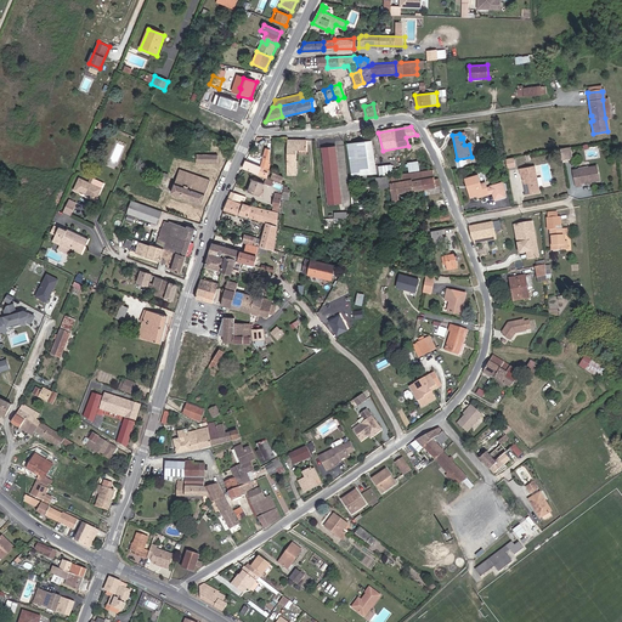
[(131,150),(136,139),(129,135),(124,147),(131,150)]
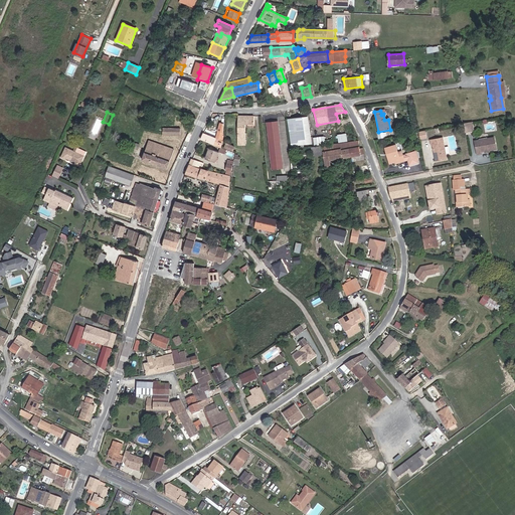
[(236,144),(244,145),(245,124),(246,124),(253,125),(253,116),(237,115),(236,144)]
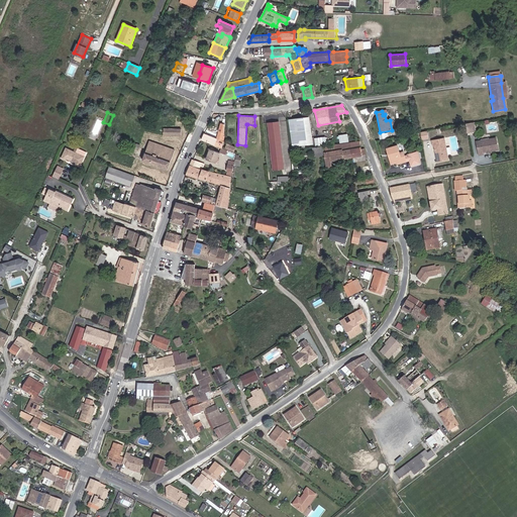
[(312,143),(309,116),(288,119),(291,146),(312,143)]
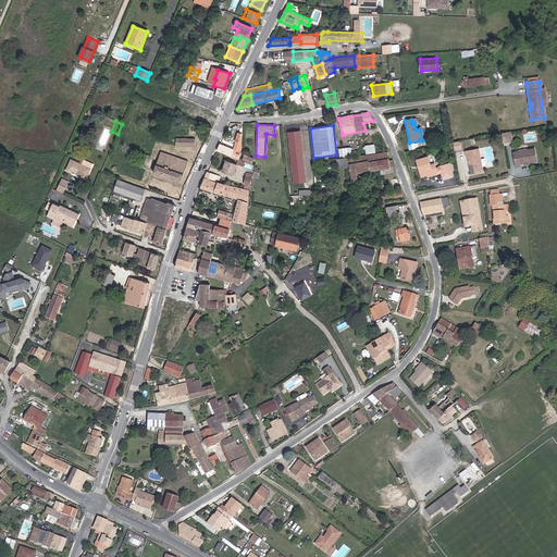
[(306,182),(300,131),(287,132),(293,183),(306,182)]
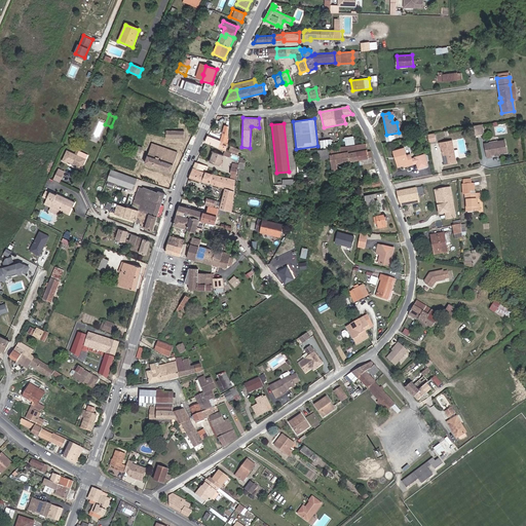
[(208,137),(205,142),(224,151),(228,144),(226,143),(227,140),(226,140),(227,135),(221,134),(220,142),(208,137)]
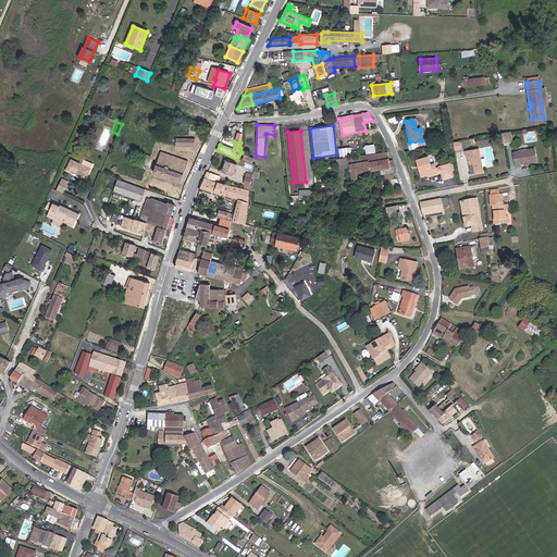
[(374,152),(373,145),(364,146),(366,153),(374,152)]
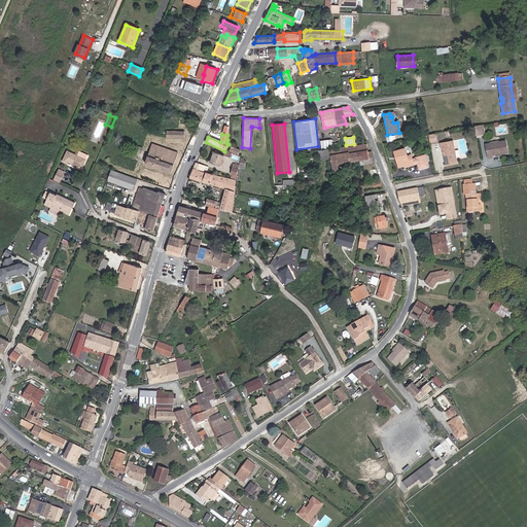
[(337,147),(339,147),(339,142),(331,143),(331,139),(322,140),(322,149),(337,147)]
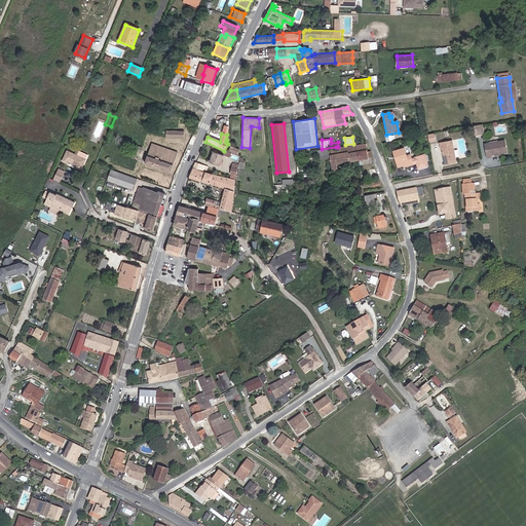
[(455,162),(452,141),(440,143),(440,148),(442,147),(442,151),(444,151),(444,153),(443,154),(444,164),(455,162)]
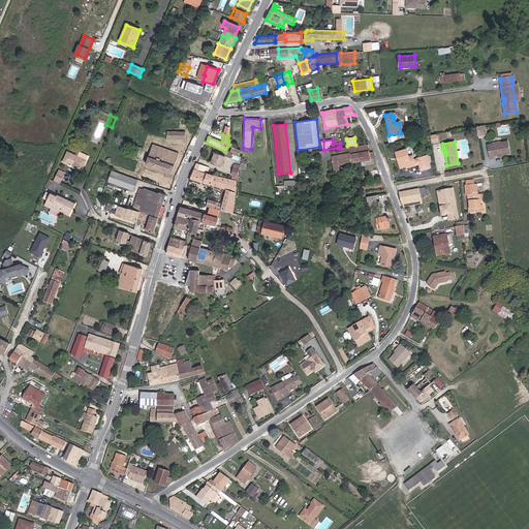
[(369,152),(368,143),(340,148),(340,154),(350,153),(352,162),(360,161),(370,159),(369,152)]
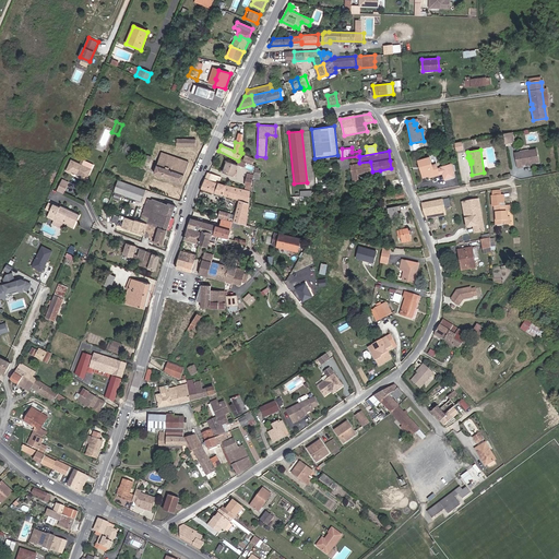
[(175,157),(162,152),(159,157),(174,163),(175,157)]
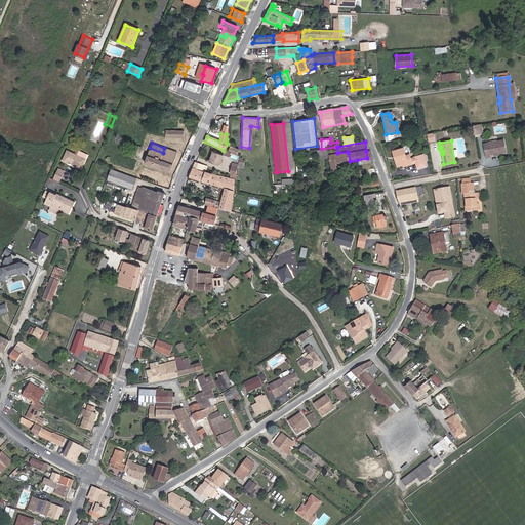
[(505,144),(485,147),(487,158),(491,157),(491,155),(495,154),(495,153),(497,153),(498,154),(506,152),(505,144)]
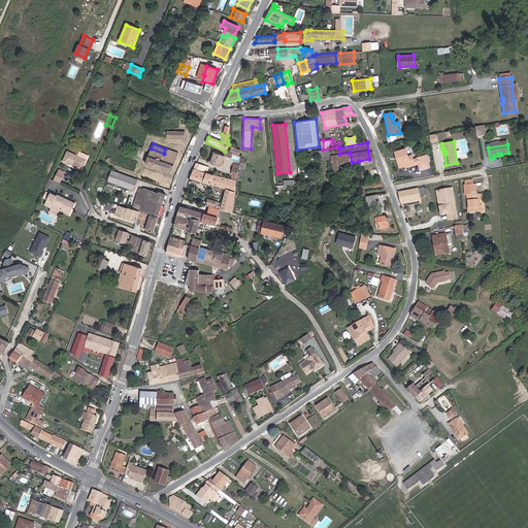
[(136,146),(132,157),(141,160),(143,156),(141,155),(142,150),(136,146)]
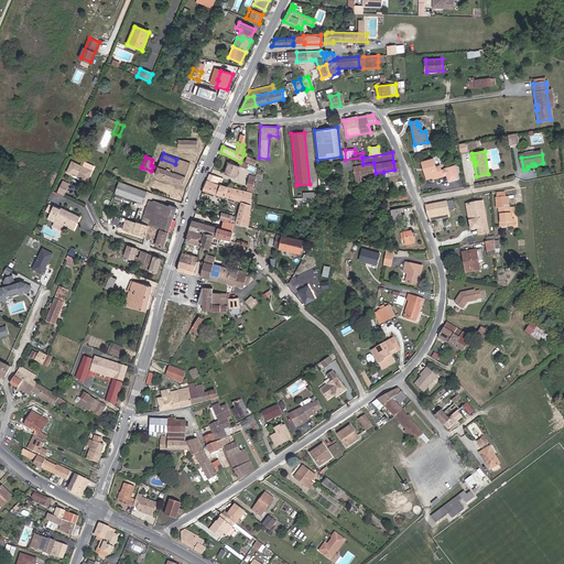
[(362,164),(362,158),(360,158),(361,160),(353,161),(355,176),(356,183),(362,182),(361,175),(376,173),(373,163),(362,164)]
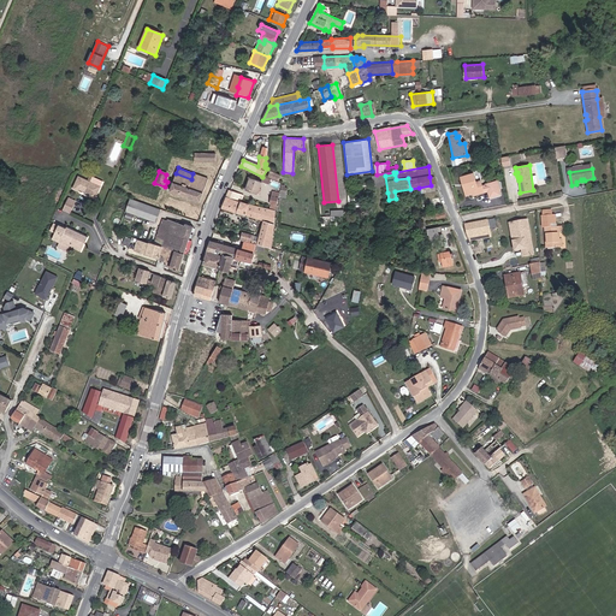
[(200,202),(208,178),(193,173),(191,179),(176,173),(170,191),(200,202)]
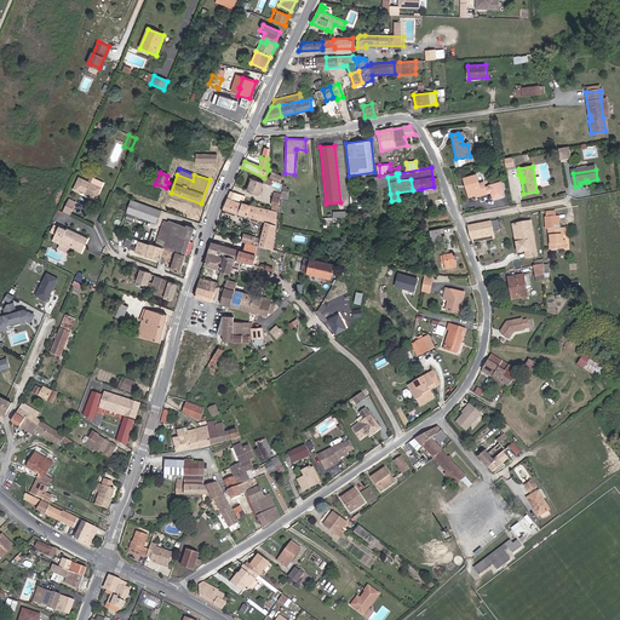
[(75,190),(81,178),(76,176),(70,189),(75,190)]
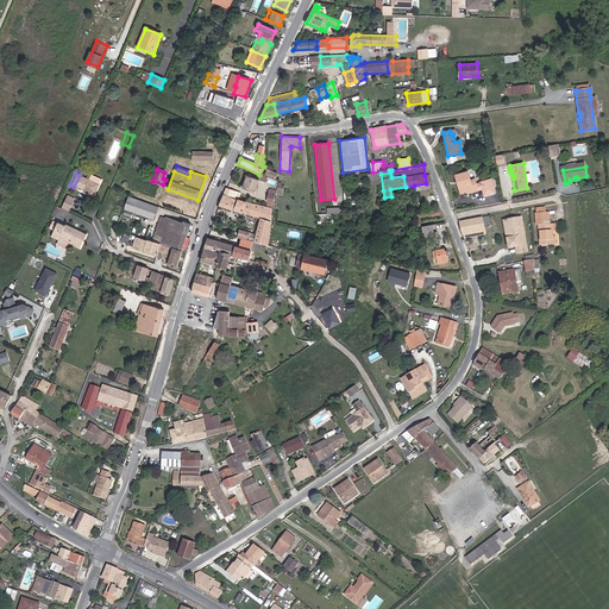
[(459,183),(462,193),(465,192),(476,189),(473,182),(469,182),(466,173),(454,176),(457,183),(459,183)]
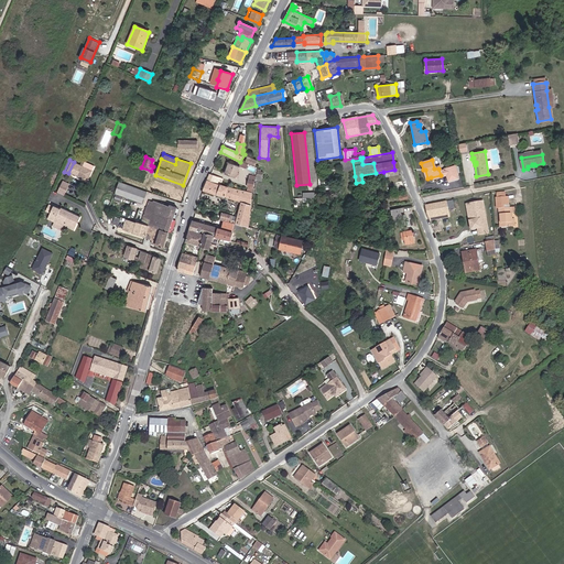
[(74,162),(68,173),(71,174),(72,173),(79,176),(84,166),(82,166),(79,164),(74,162)]
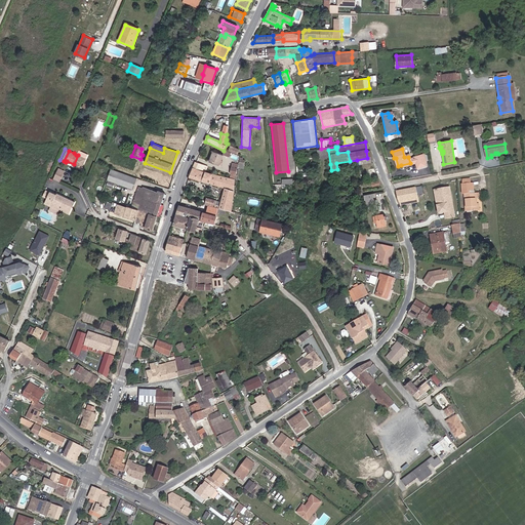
[(219,165),(224,156),(212,151),(208,161),(219,165)]
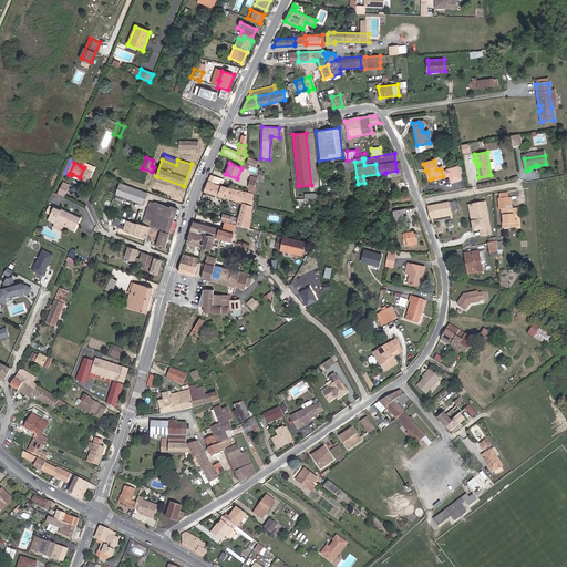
[(456,176),(455,166),(445,167),(447,183),(457,182),(456,176)]
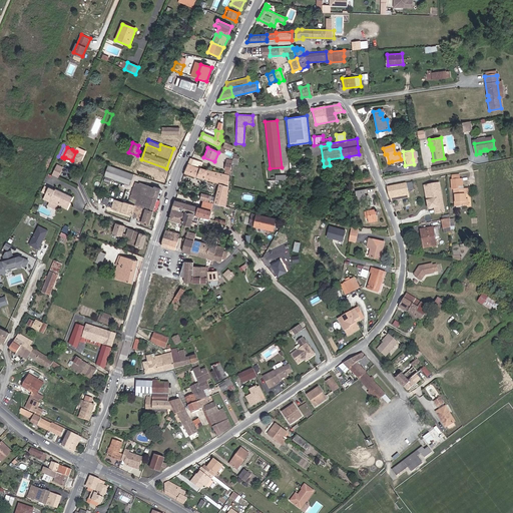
[(84,155),(76,151),(72,160),(74,161),(73,163),(79,165),(84,155)]
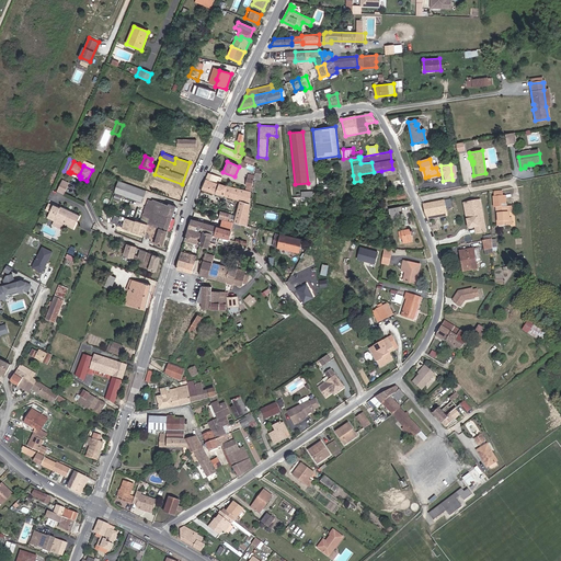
[(221,178),(207,173),(205,179),(215,182),(215,183),(219,184),(221,178)]
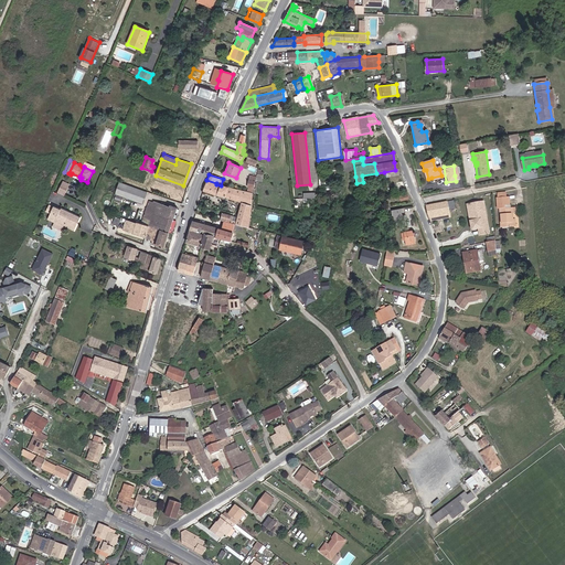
[(255,180),(248,179),(246,187),(243,185),(242,190),(255,193),(255,189),(255,180)]
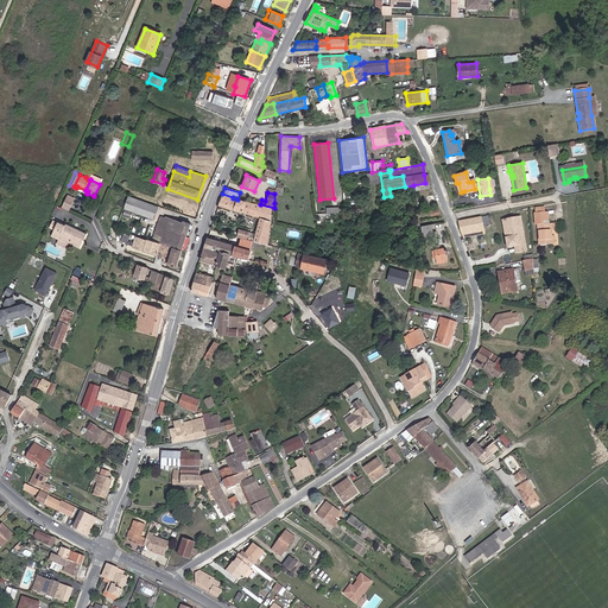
[(261,242),(267,244),(271,208),(238,200),(233,198),(233,197),(222,194),(219,206),(259,217),(253,240),(261,242)]
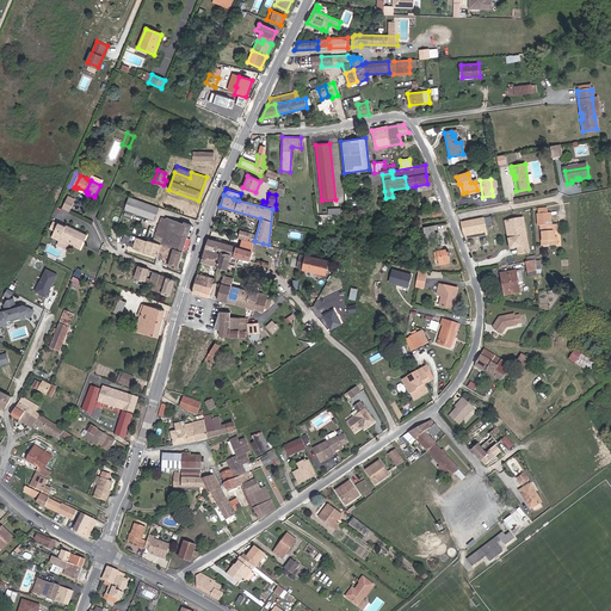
[(159,208),(146,203),(130,197),(123,217),(131,221),(134,214),(154,221),(159,208)]
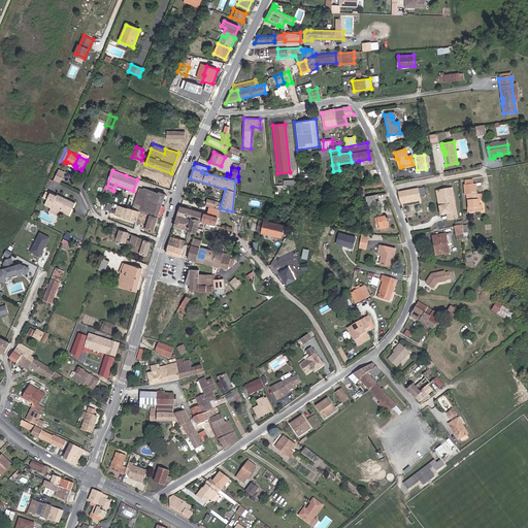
[(55,182),(58,183),(62,175),(55,172),(51,179),(55,182)]
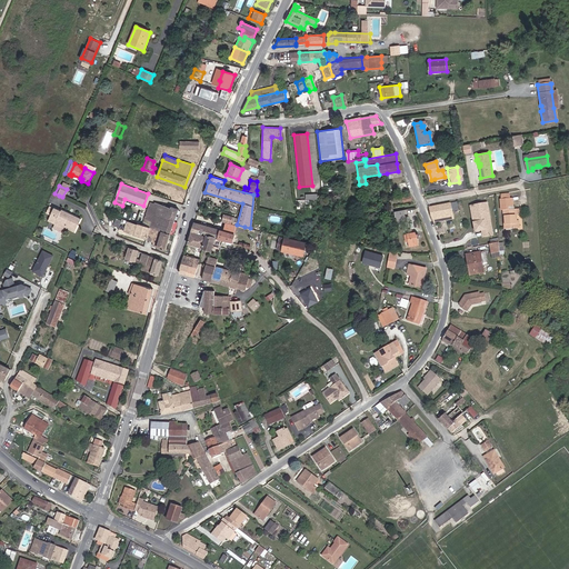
[(510,208),(512,208),(511,199),(500,200),(501,211),(502,211),(503,229),(515,228),(513,213),(517,213),(517,209),(512,210),(510,210),(510,208)]
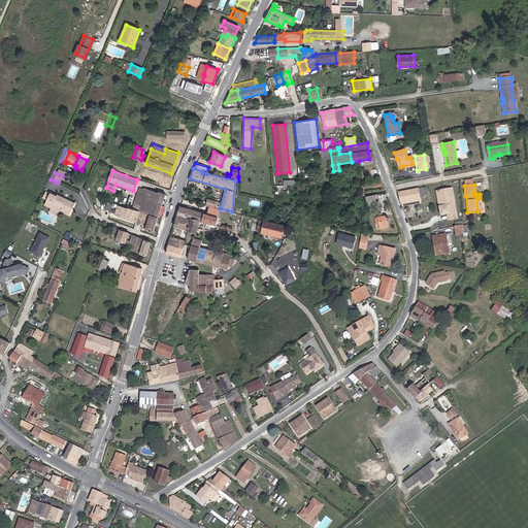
[(426,195),(424,187),(397,193),(399,200),(407,198),(407,202),(420,200),(420,196),(426,195)]
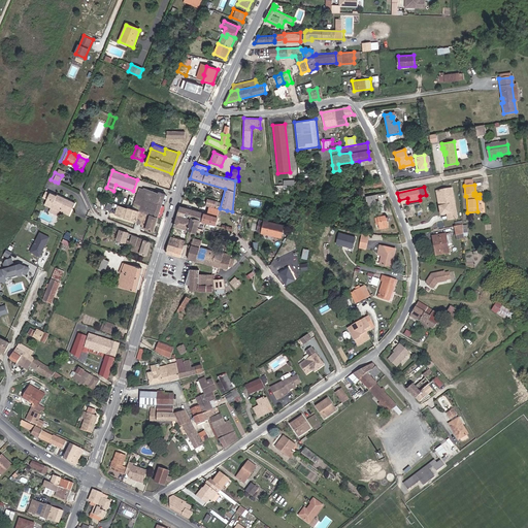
[(453,188),(437,190),(440,213),(448,211),(449,219),(458,217),(453,188)]
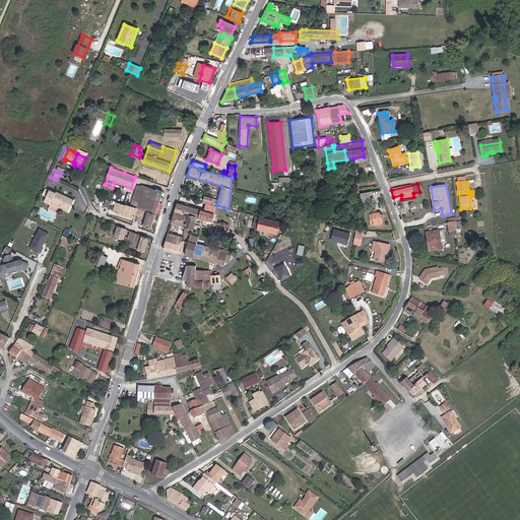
[(130,206),(156,214),(164,191),(156,189),(156,190),(142,186),(141,187),(136,186),(130,206)]
